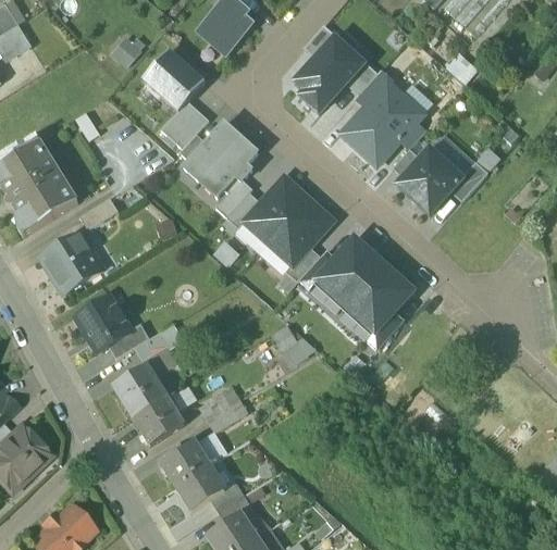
[(221,0),(198,26),(229,53),(259,19),(237,0),(221,0)]
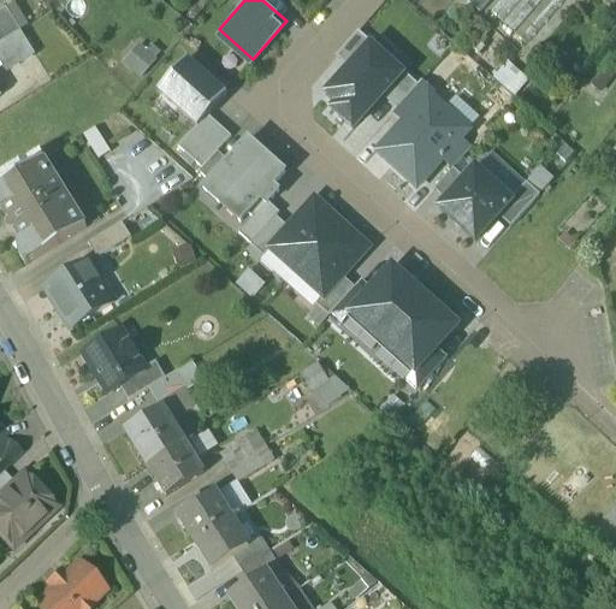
[(496,0),(491,6),(527,39),(562,0),(496,0)]
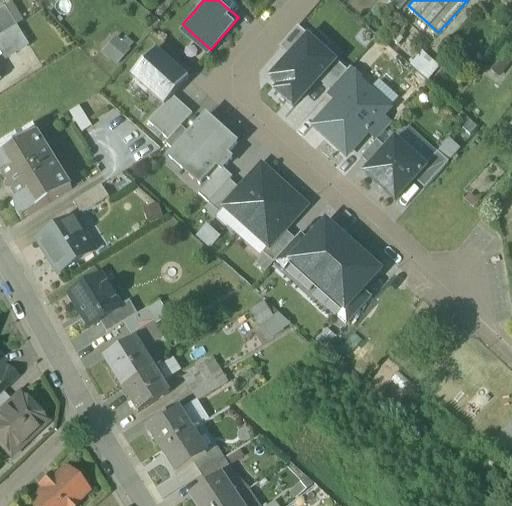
[(4,3),(0,5),(0,31),(15,22),(4,3)]
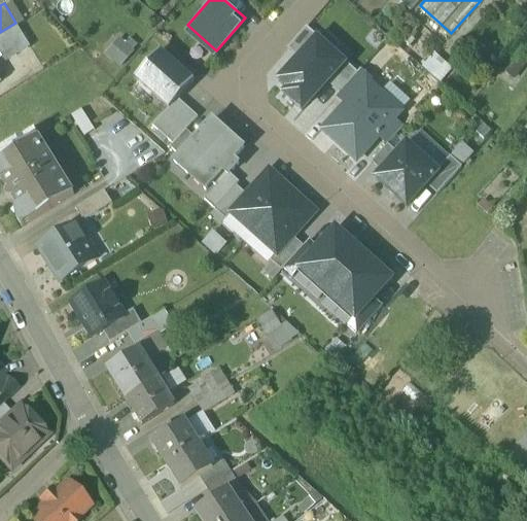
[(29,44),(15,23),(0,32),(0,51),(4,59),(29,44)]
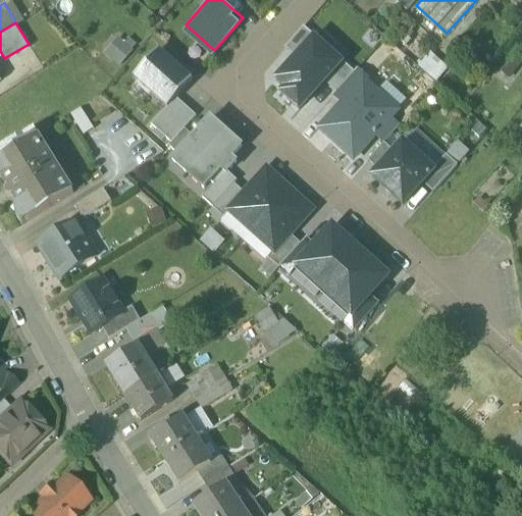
[(284,43),(297,54),(313,36),(316,34),(303,22),(284,43)]
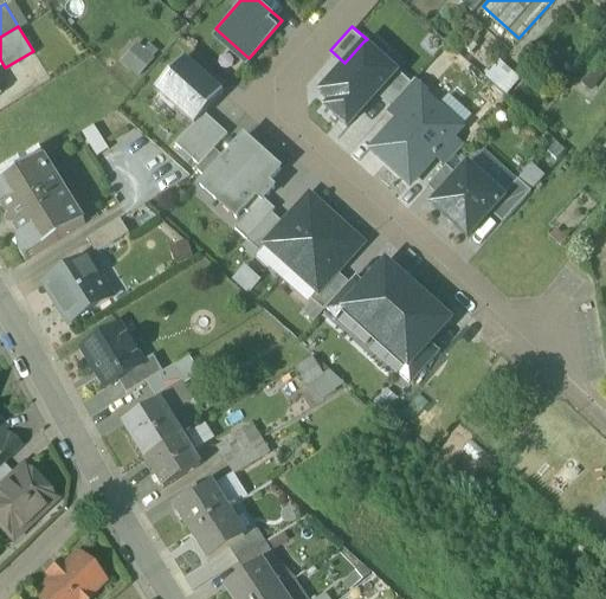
[(327,104),(347,122),(375,90),(394,69),(363,42),(345,63),(322,89),(331,98),(327,104)]
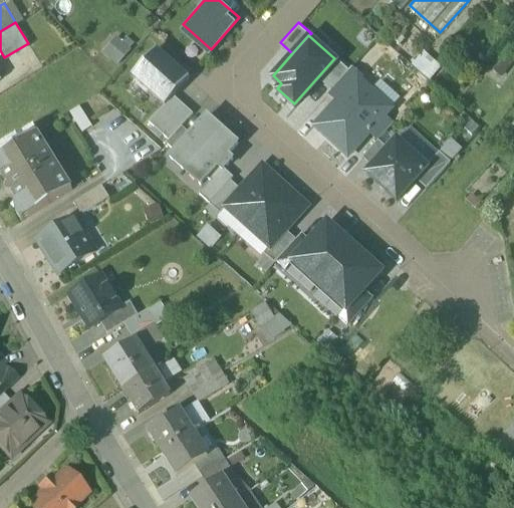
[(132,73),(165,103),(174,93),(190,75),(156,45),(132,73)]
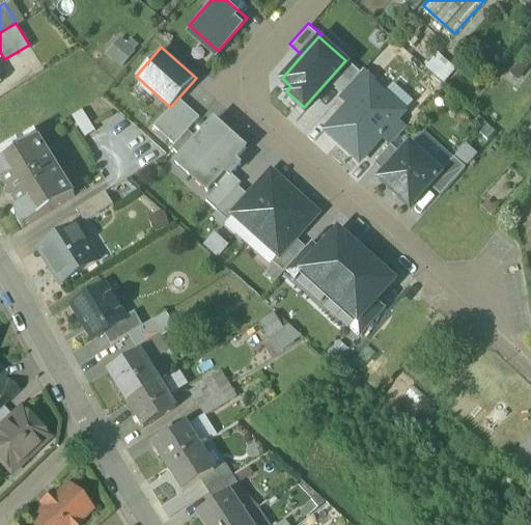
[(453,67),(436,52),(425,63),(444,79),(453,67)]
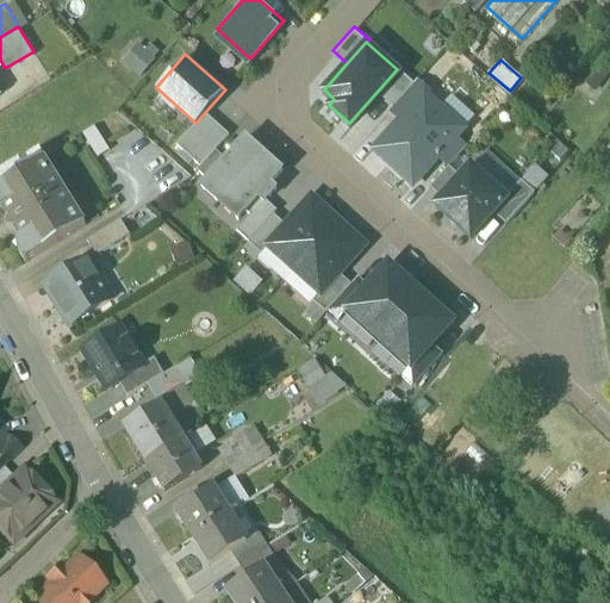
[(378,91),(393,105),(415,80),(399,67),(397,69),(378,91)]
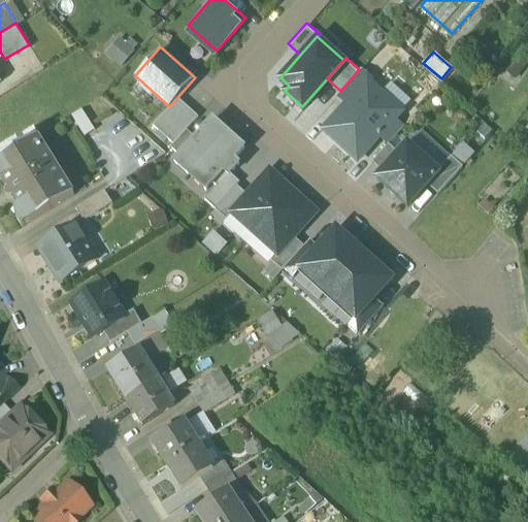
[(366,85),(370,80),(373,76),(362,66),(359,69),(340,91),(337,94),(347,102),(364,83),(366,85)]
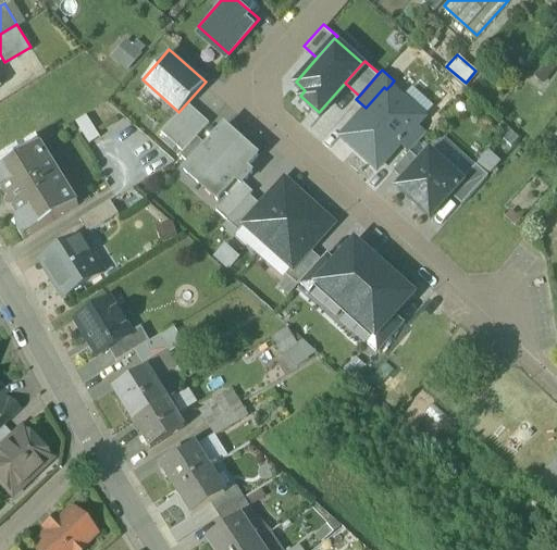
[(384,87),(366,108),(342,134),(376,165),(399,140),(417,122),(423,114),(391,85),(386,89),(384,87)]
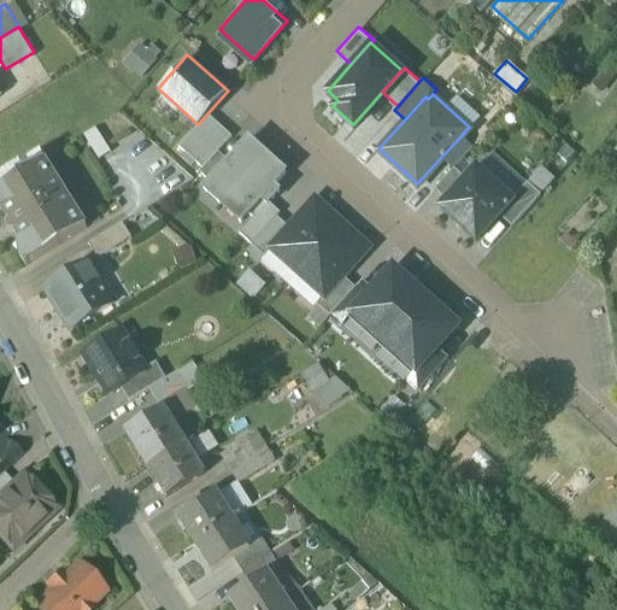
[(231,133),(209,112),(198,124),(180,145),(203,164),(217,148),(231,133)]
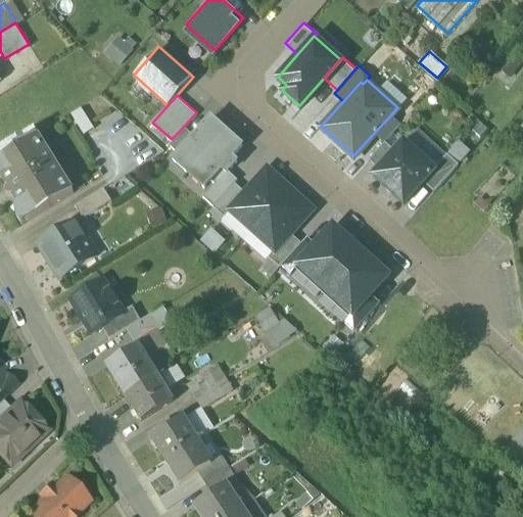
[(80,105),(69,111),(82,132),(92,126),(80,105)]
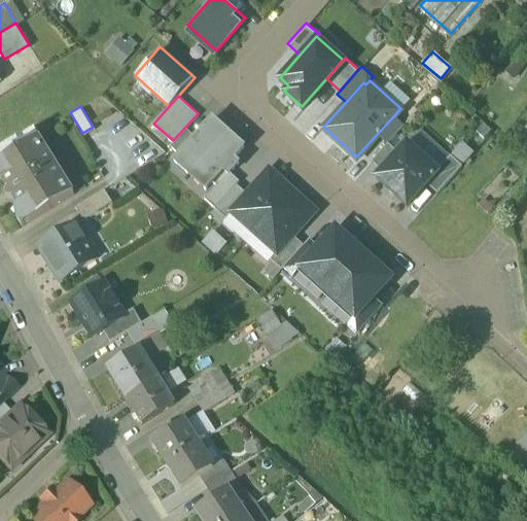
[(394,115),(378,133),(387,141),(402,124),(394,115)]
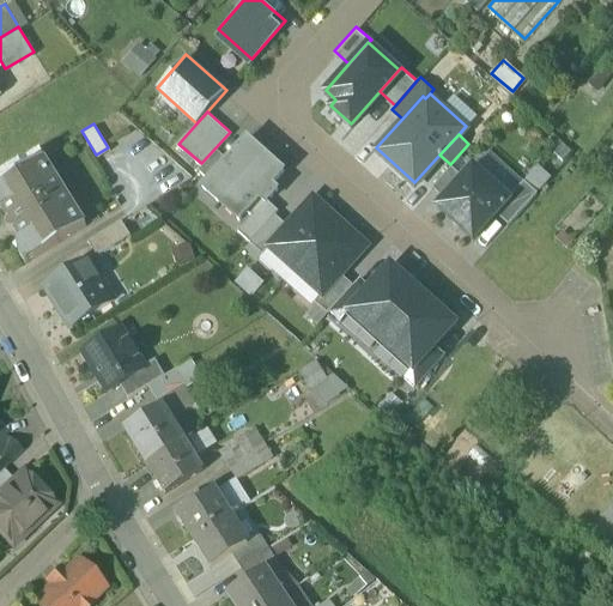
[(210,176),(202,183),(238,217),(247,208),(260,194),(265,200),(267,198),(278,186),(272,180),(283,168),(247,135),(210,176)]
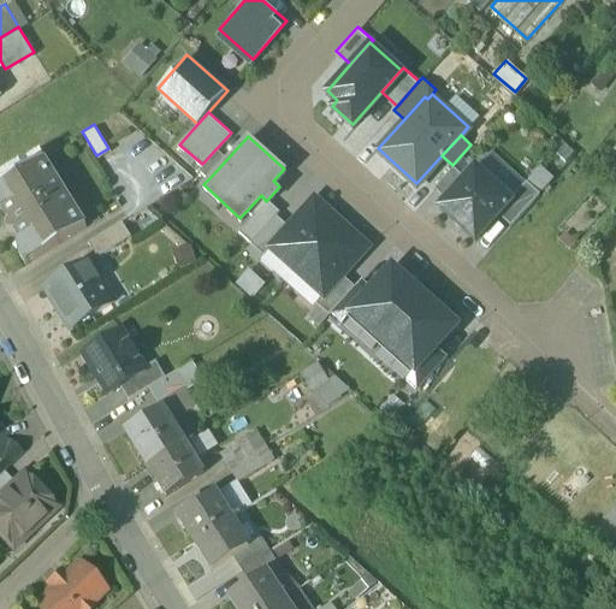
[(227,158),(217,148),(202,164),(200,167),(211,177),(227,158)]
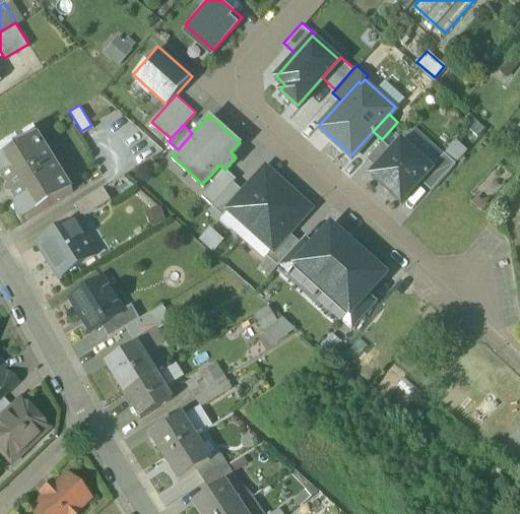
[(36,130),(0,152),(0,175),(26,217),(72,189),(36,130)]
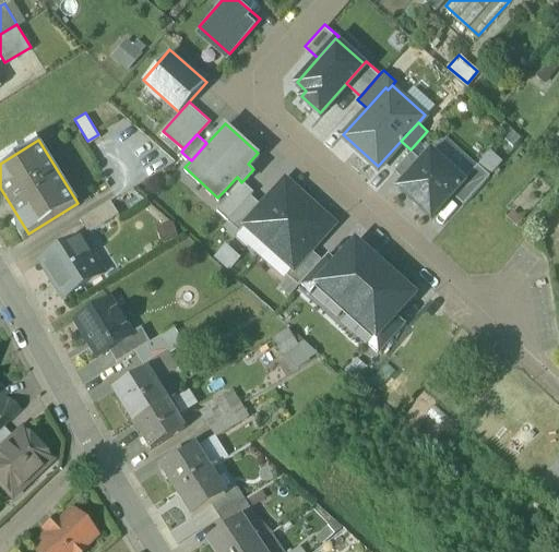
[(406,178),(423,159),(413,151),(395,168),(406,178)]
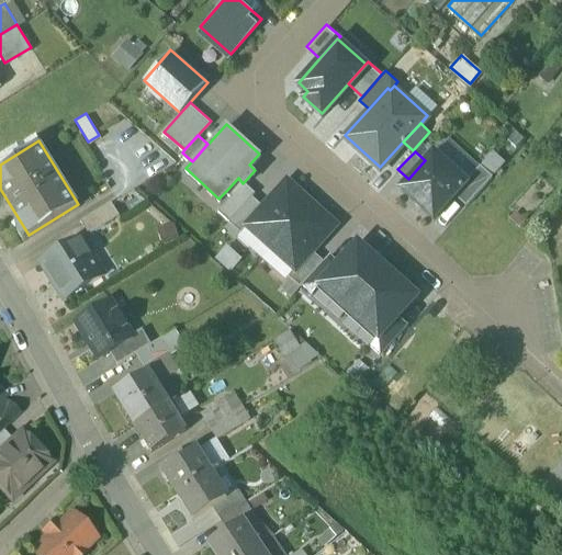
[(408,179),(401,187),(433,216),(454,193),(465,181),(434,151),(425,160),(408,179)]
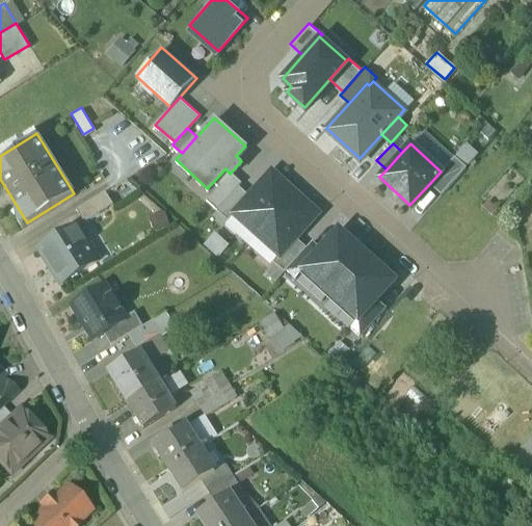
[(462,164),(453,157),(444,167),(441,172),(430,183),(440,191),(462,164)]
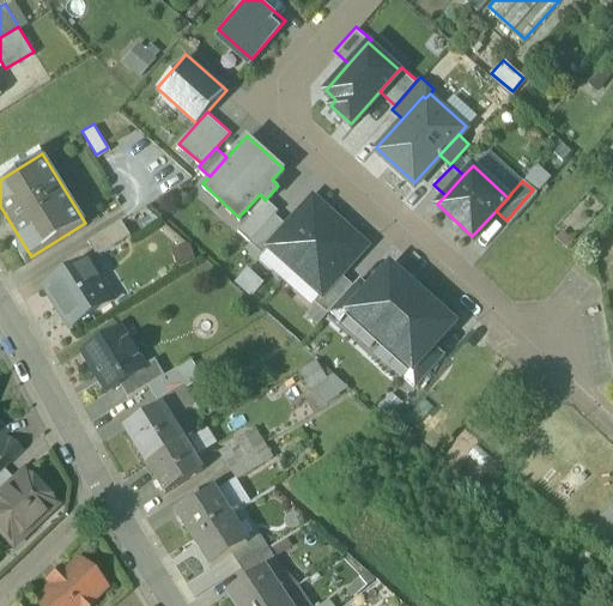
[(268,243),(295,268),(340,218),(314,193),(286,223),(268,243)]
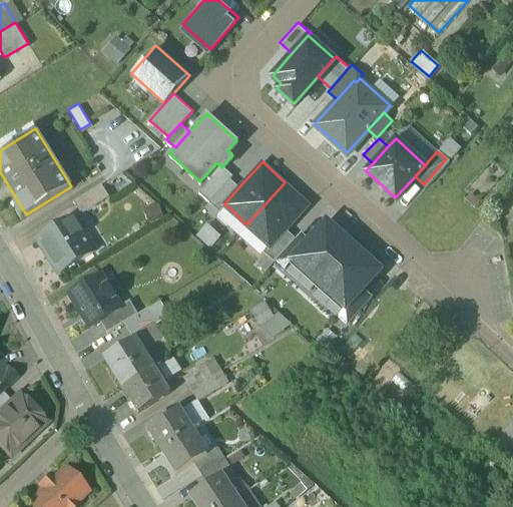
[(229,177),(232,173),(223,165),(221,167),(217,162),(206,174),(210,178),(198,190),(208,199),(229,177)]
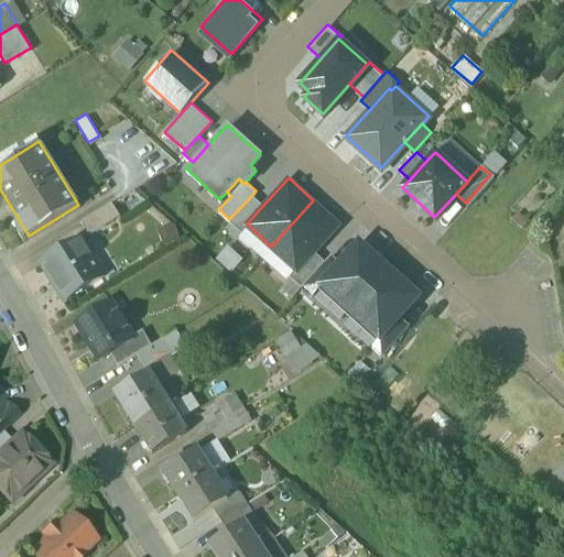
[(263,205),(252,195),(229,219),(240,230),(247,224),(263,205)]
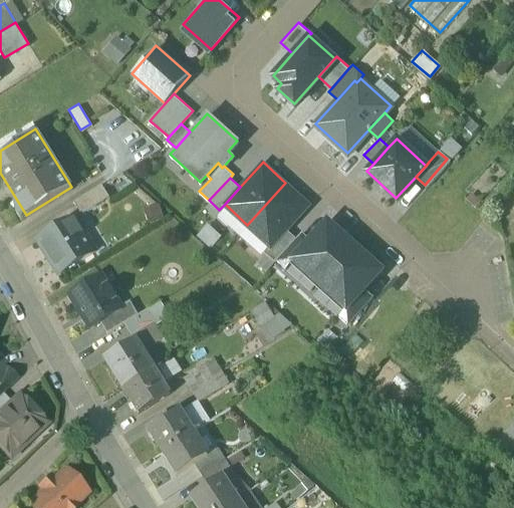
[(308,204),(285,183),(247,225),(270,245),(286,228),(308,204)]
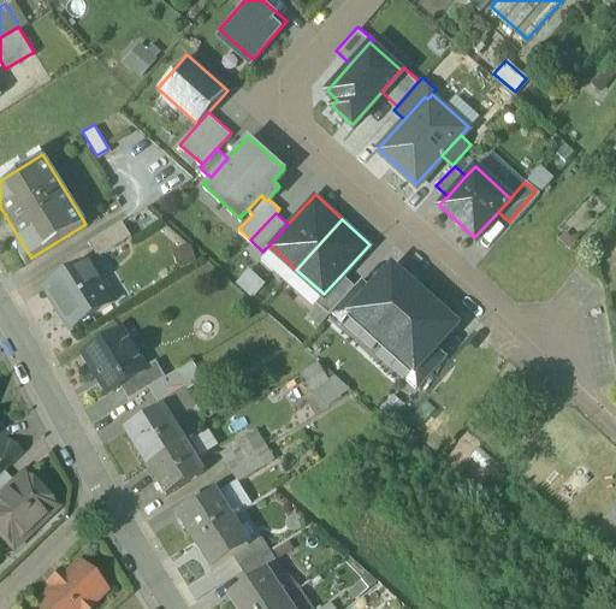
[(120,220),(87,241),(95,255),(129,235),(120,220)]
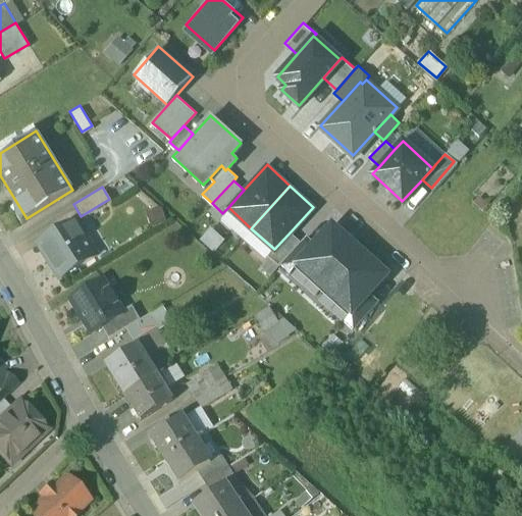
[(73,218),(37,241),(58,275),(95,253),(73,218)]
